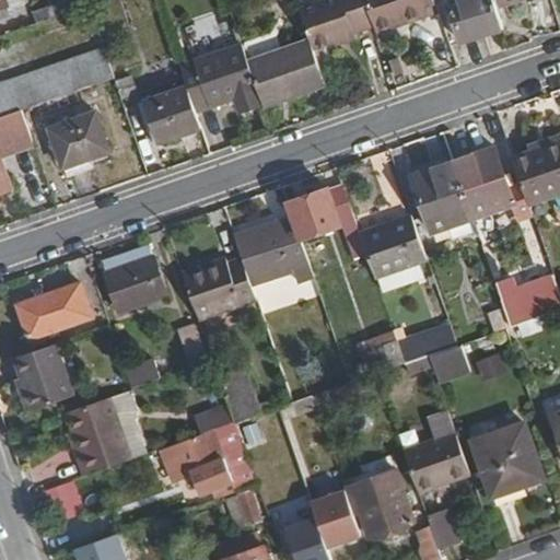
[(0,0),(0,19),(11,16),(4,0),(0,0)]
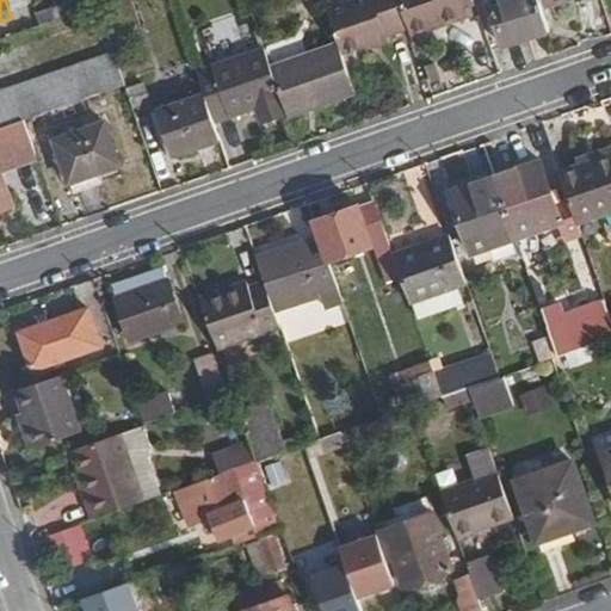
[(92,0),(74,0),(76,4),(67,6),(69,16),(94,7),(92,0)]
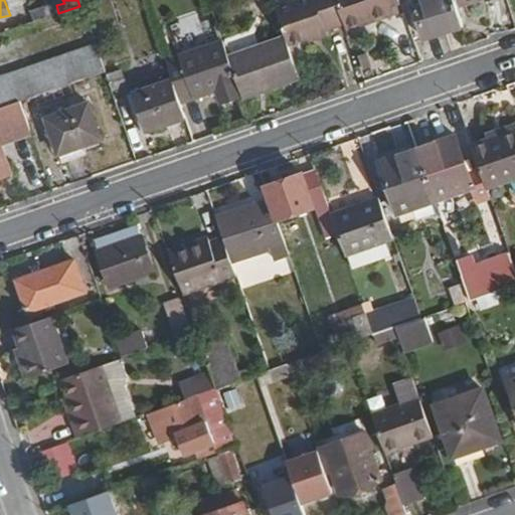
[(304,0),(274,11),(283,36),(286,45),(326,32),(325,31),(343,25),(342,24),(333,0),(304,0)]
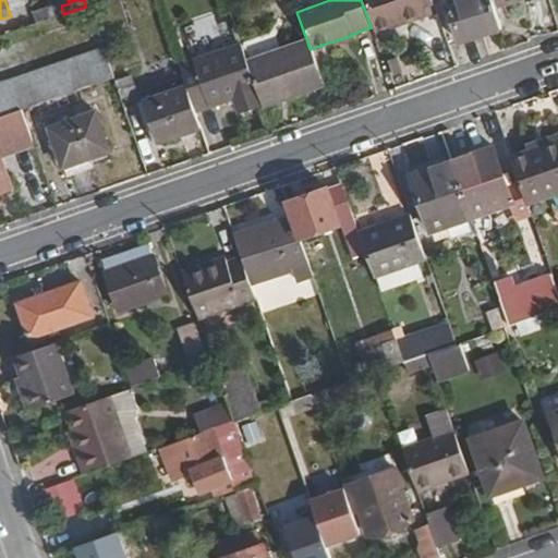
[(361,0),(371,26),(387,21),(389,28),(435,12),(429,0),(361,0)]
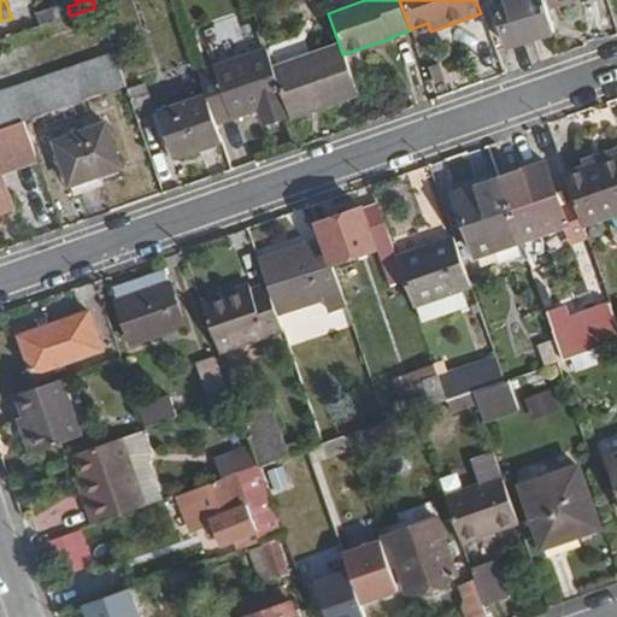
[(498,18),(492,22),(497,36),(504,35),(507,47),(552,33),(541,0),(504,0),(493,4),(498,18)]
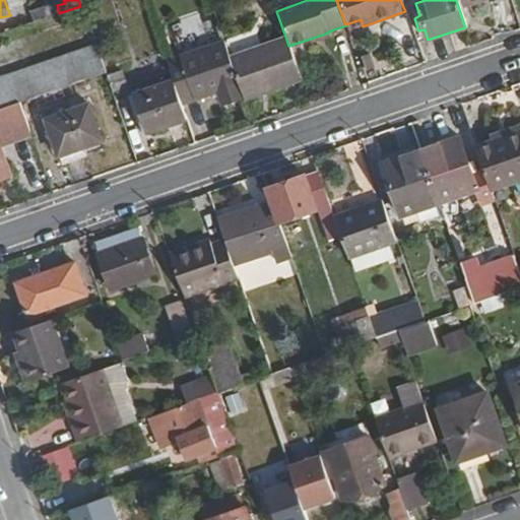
[(345,24),(346,25),(348,31),(363,26),(361,19),(345,24)]
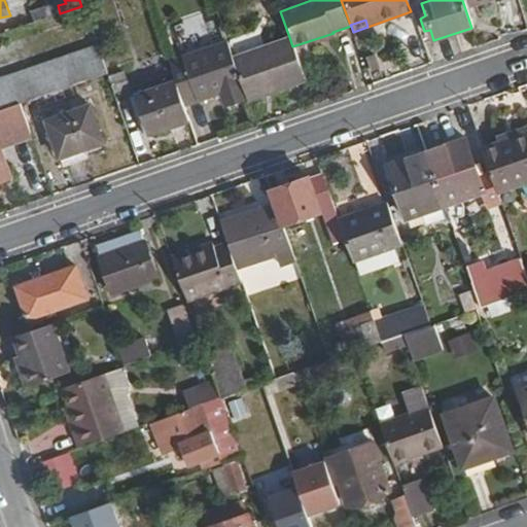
[(231,58),(246,100),(304,80),(292,46),(289,37),(231,58)]
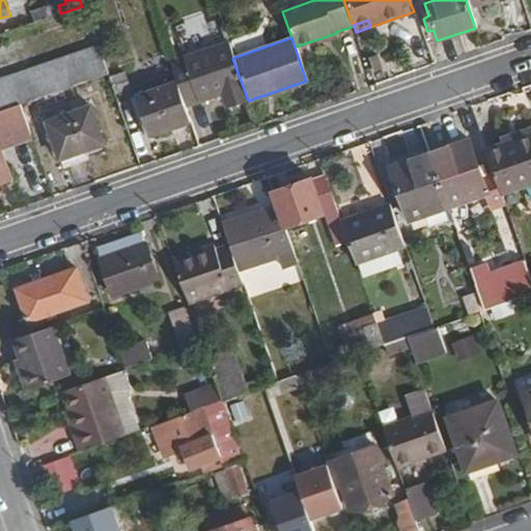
[(168,62),(175,83),(184,107),(220,94),(225,109),(248,101),(232,58),(227,43),(168,62)]
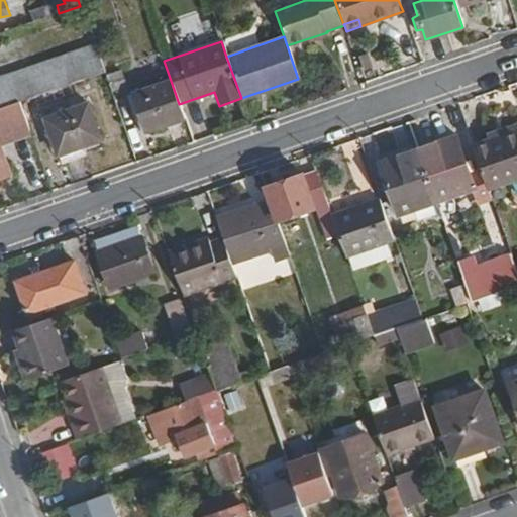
[(95,48),(0,80),(0,108),(18,102),(103,74),(95,48)]
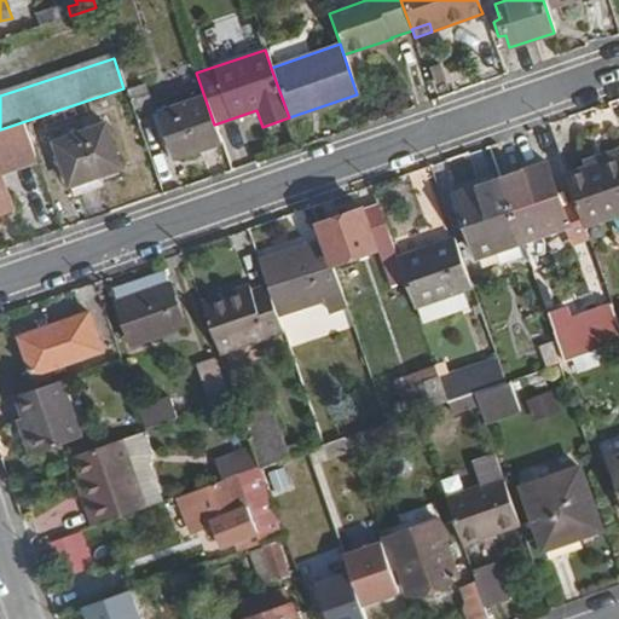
[(155,114),(171,158),(220,143),(214,125),(204,97),(155,114)]
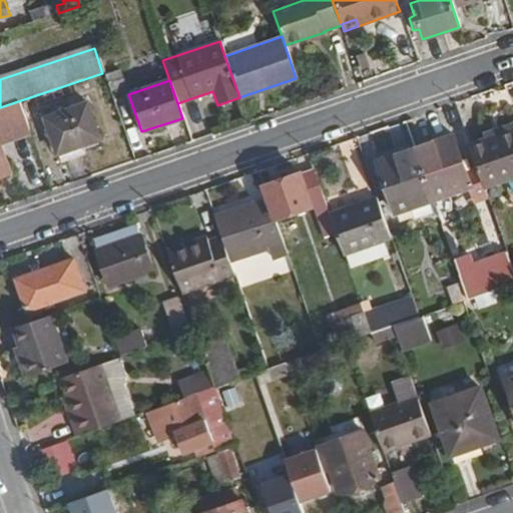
[(0,107),(0,133),(26,125),(18,101),(0,107)]
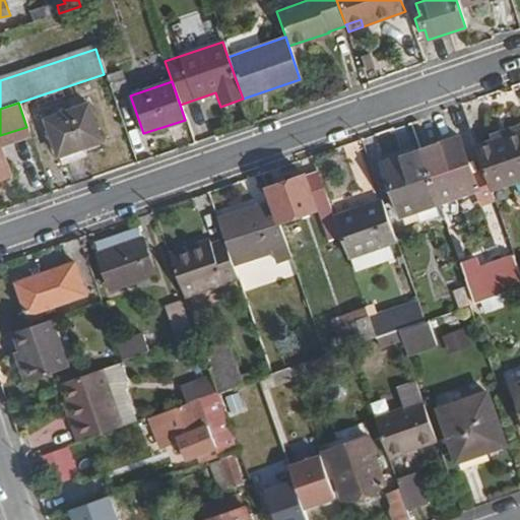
[(45,122),(58,157),(101,143),(88,108),(45,122)]
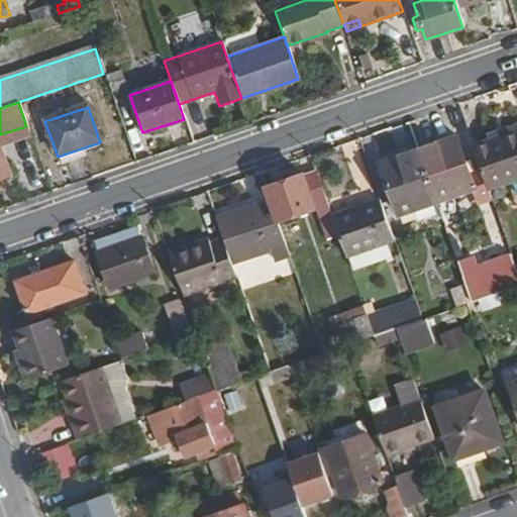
[(516,132),(476,146),(485,172),(491,189),(516,179),(516,132)]
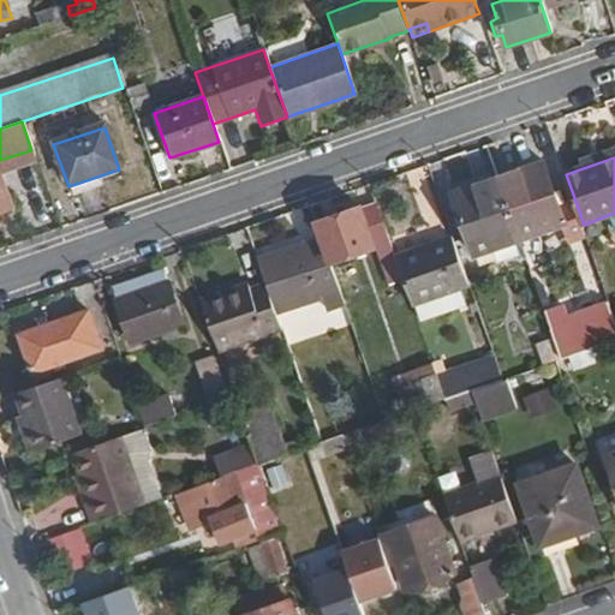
[(0,166),(0,215),(29,204),(13,162),(0,166)]
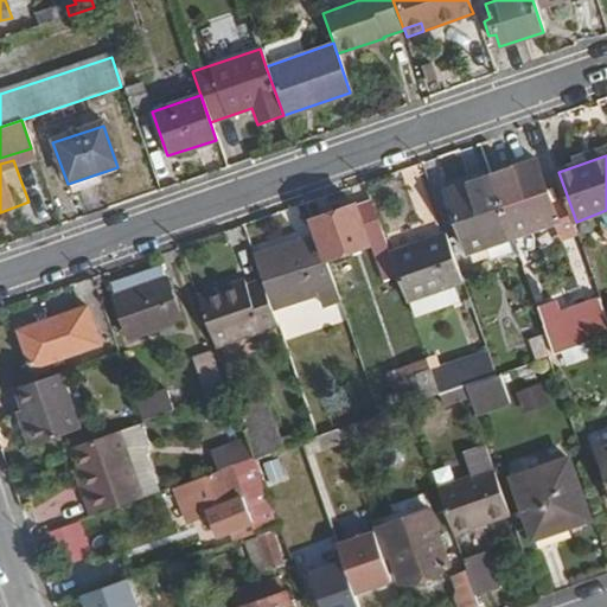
[(494,177),(516,237),(560,222),(566,241),(581,236),(576,222),(569,202),(554,206),(538,161),(494,177)]
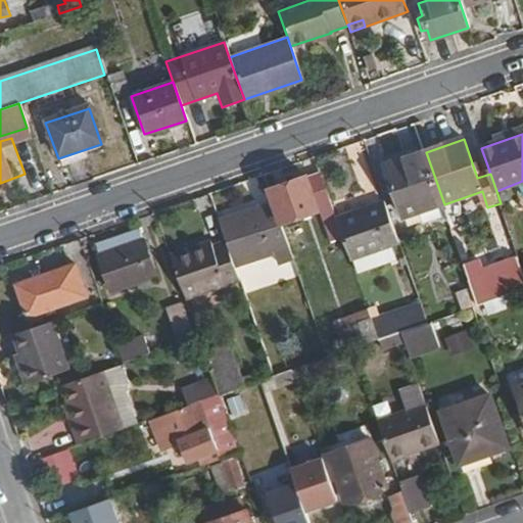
[(386,165),(405,219),(444,204),(426,152),(386,165)]
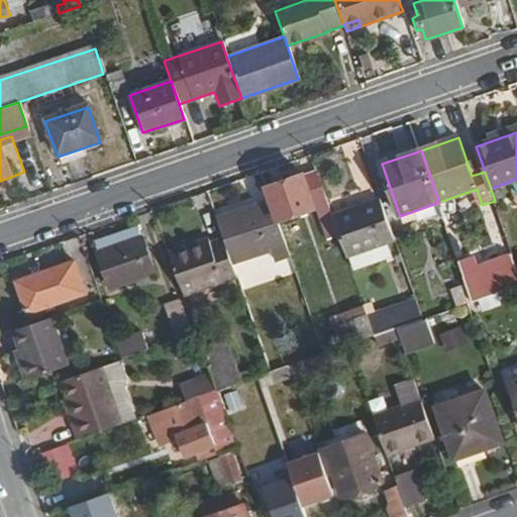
[(271,200),(278,220),(329,202),(318,170),(267,188),(271,200)]
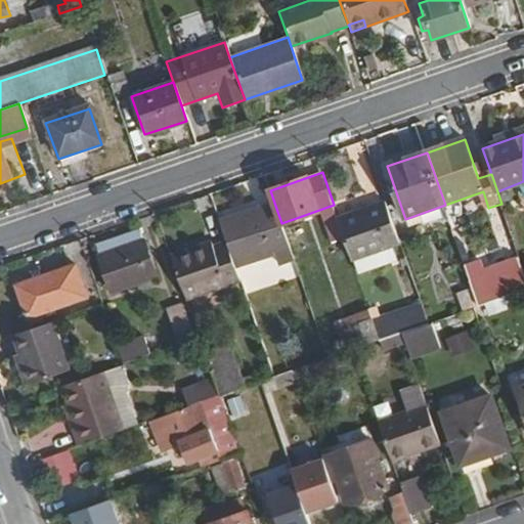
[(338,218),(352,260),(401,244),(386,202),(338,218)]
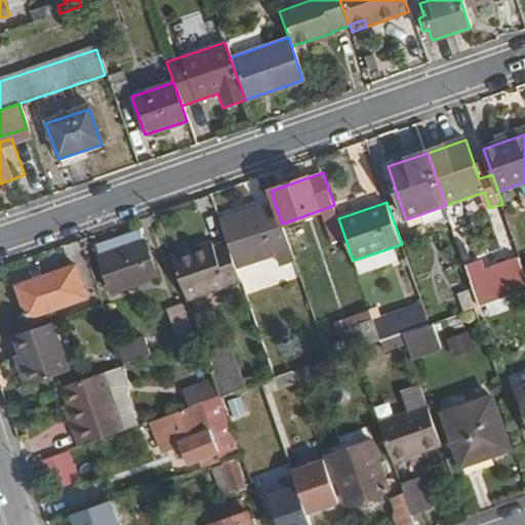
[(221,221),(228,241),(233,252),(239,250),(242,257),(274,246),(281,264),(293,259),(282,224),(275,203),(221,221)]
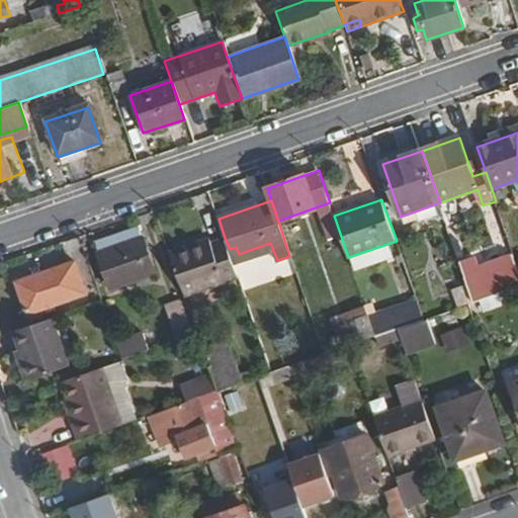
[(96,243),(99,252),(143,237),(140,228),(96,243)]
